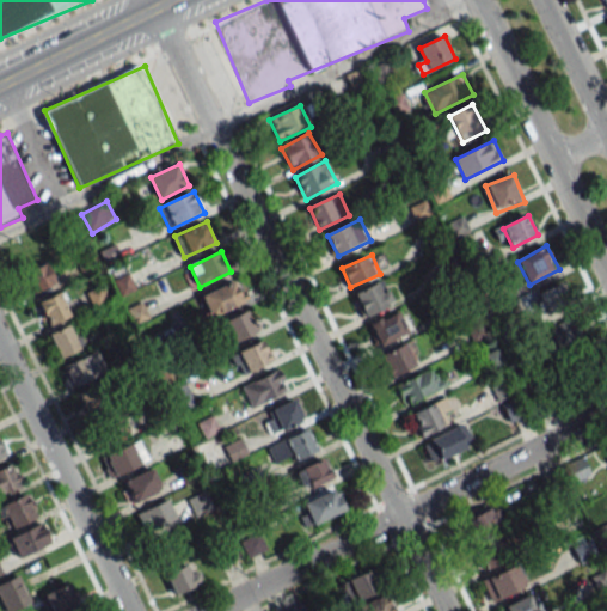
[(59,282),(49,263),(26,274),(36,294),(59,282)]
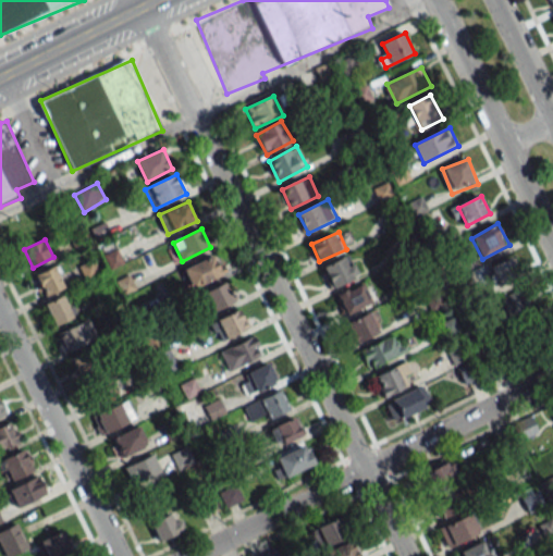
[(126,263),(120,249),(106,256),(112,270),(126,263)]
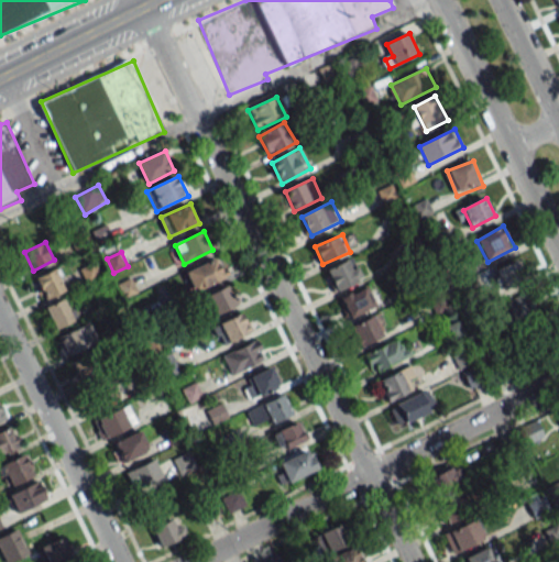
[(229,277),(219,257),(187,274),(197,294),(229,277)]
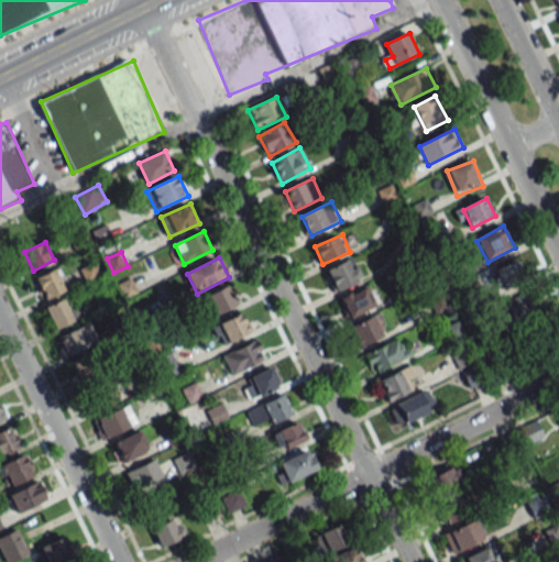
[(329,271),(338,290),(363,279),(354,259),(329,271)]
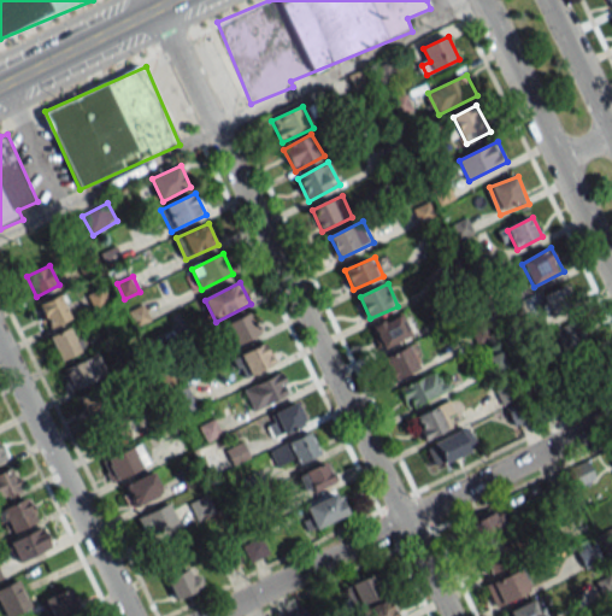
[(542,298),(551,315),(577,304),(569,286),(542,298)]
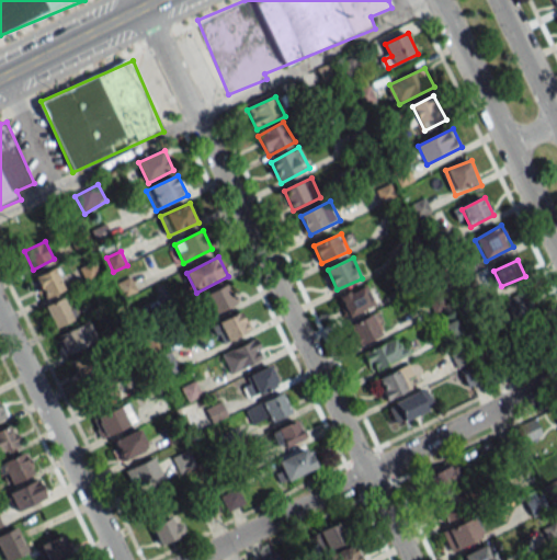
[(89,284),(104,275),(97,262),(81,271),(89,284)]
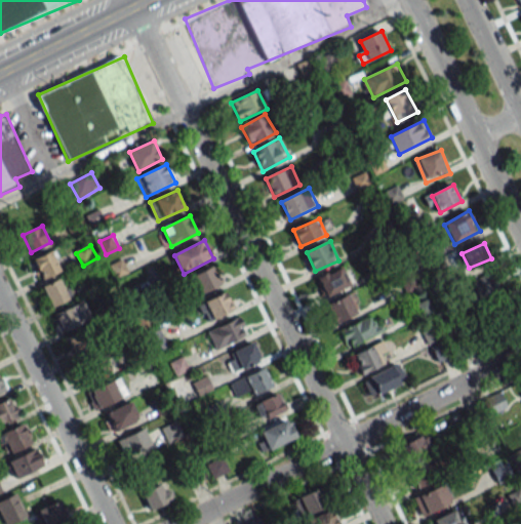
[(44,281),(64,270),(53,250),(34,262),(44,281)]
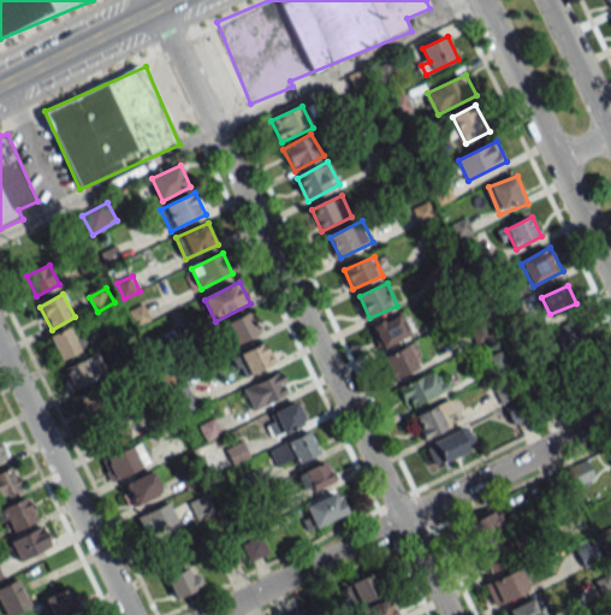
[(226,325),(237,347),(262,333),(251,313),(226,325)]
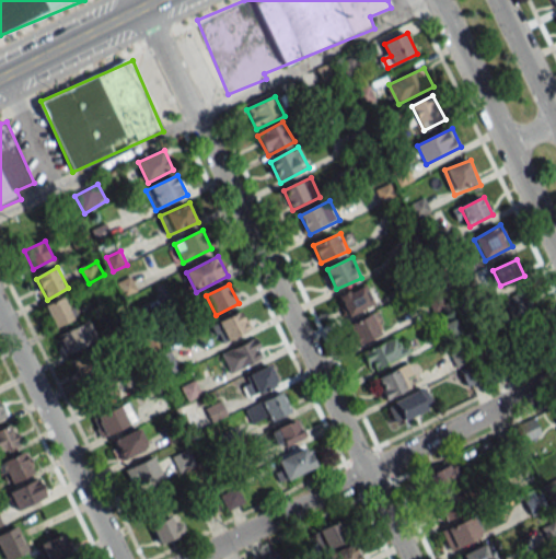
[(340,298),(350,317),(377,305),(367,286),(340,298)]
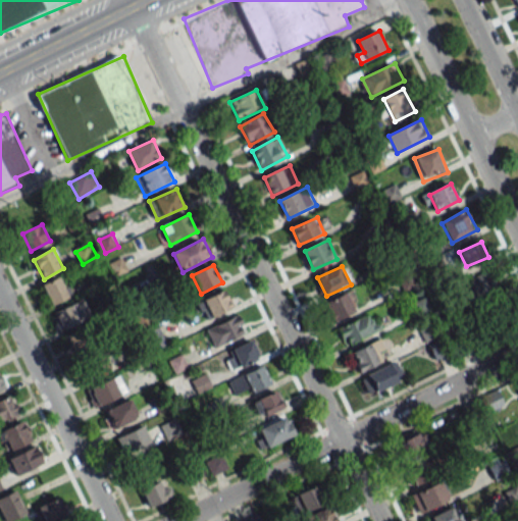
[(502,285),(493,269),(477,278),(487,295),(502,285)]
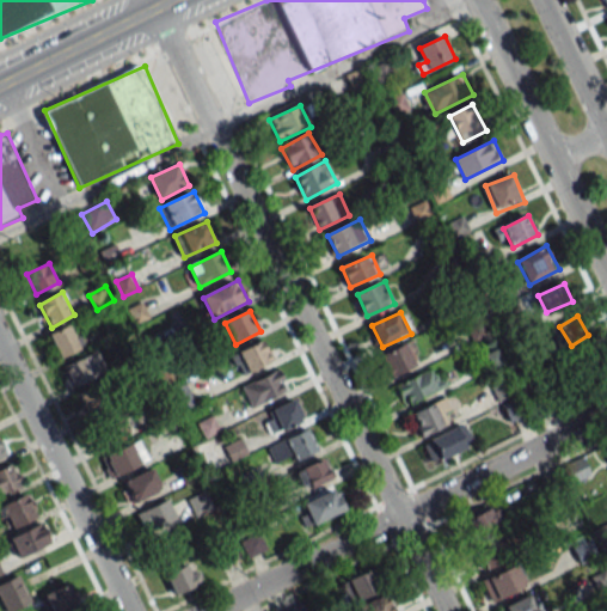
[(51,335),(62,359),(84,348),(73,324),(51,335)]
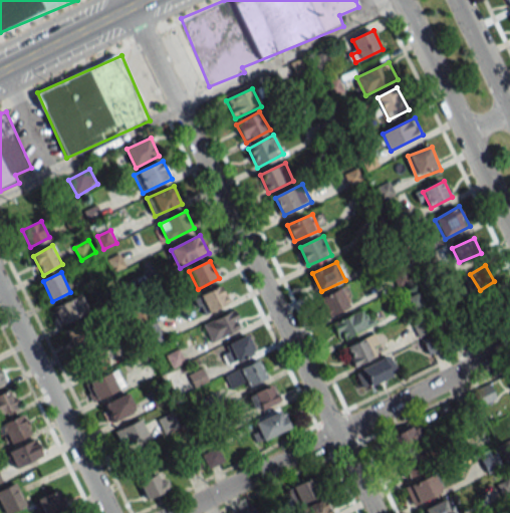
[(196,299),(204,315),(231,302),(223,285),(196,299)]
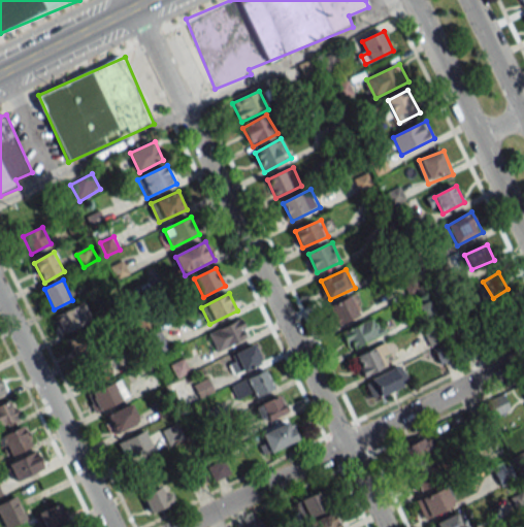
[(364,315),(357,295),(330,306),(337,325),(364,315)]
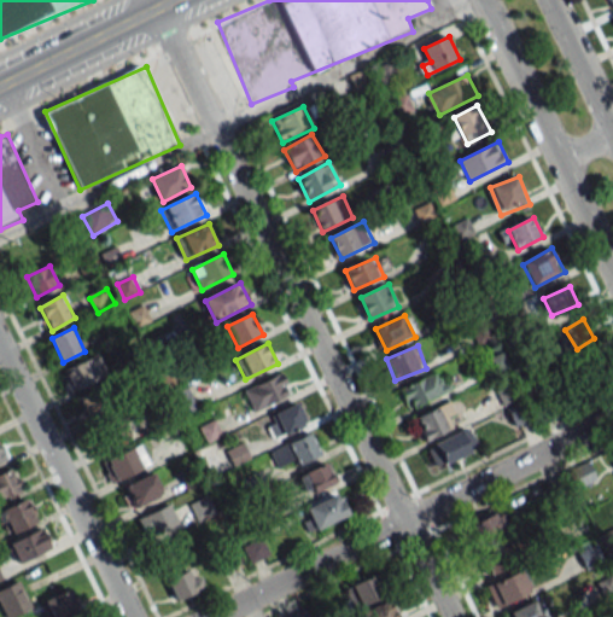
[(75,391),(109,374),(99,354),(65,371),(75,391)]
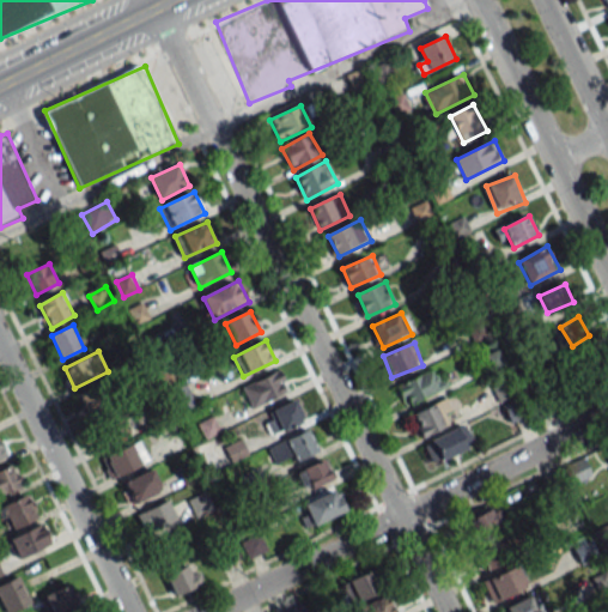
[(497,371),(509,365),(502,351),(490,357),(497,371)]
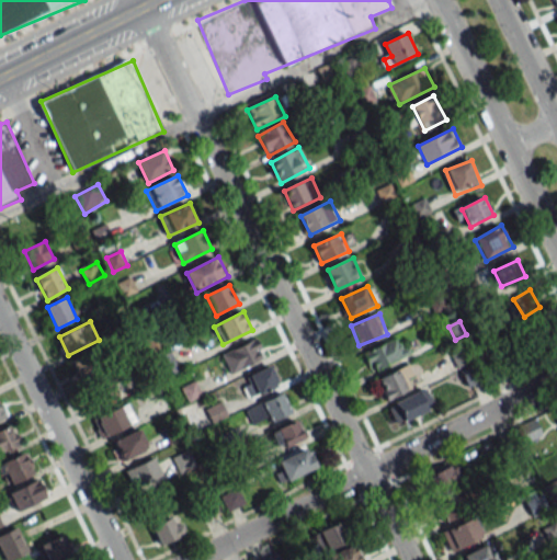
[(224,355),(234,374),(268,358),(258,339),(224,355)]
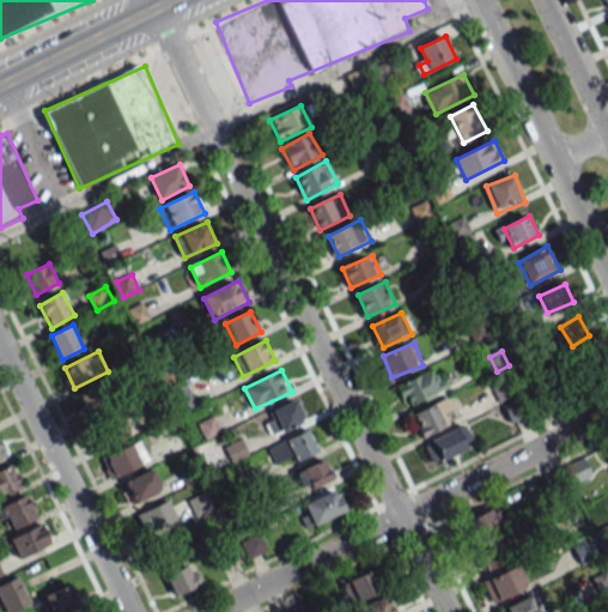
[(515,424),(533,413),(514,379),(494,389),(515,424)]
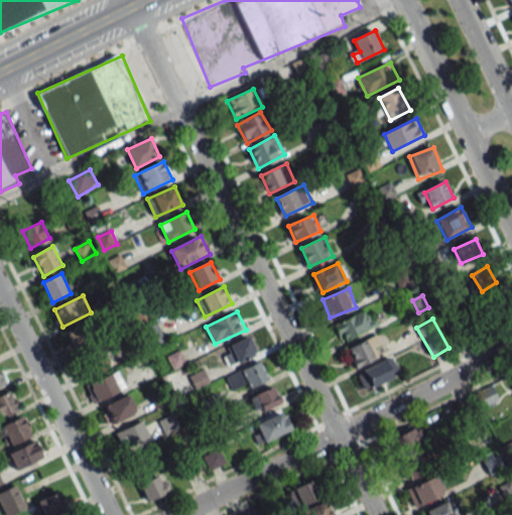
[(167,341),(157,320),(144,328),(154,348),(167,341)]
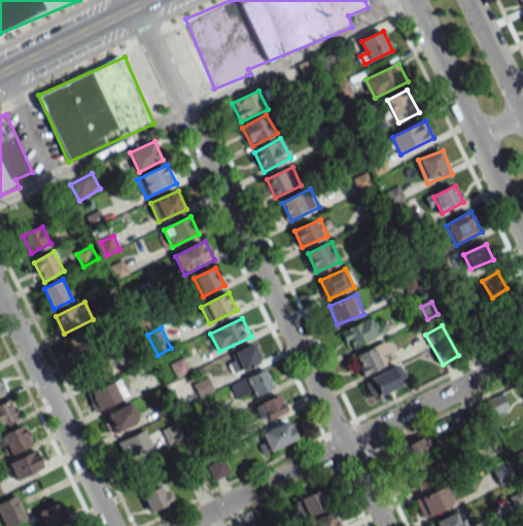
[(69,341),(75,354),(103,343),(97,328),(69,341)]
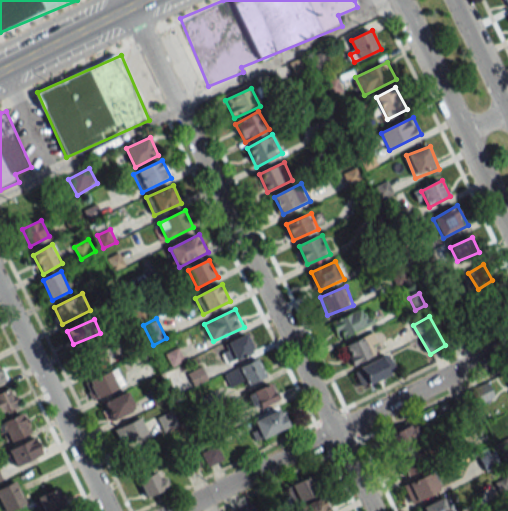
[(231,364),(257,352),(248,334),(222,347),(231,364)]
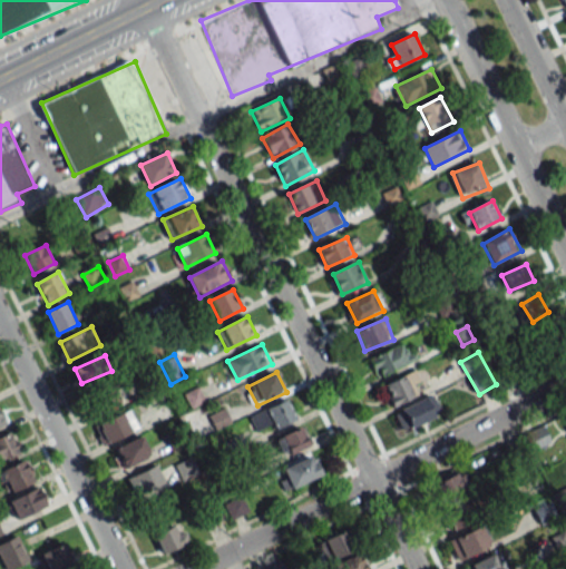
[(393,406),(419,396),(415,384),(422,382),(418,372),(386,385),(393,406)]
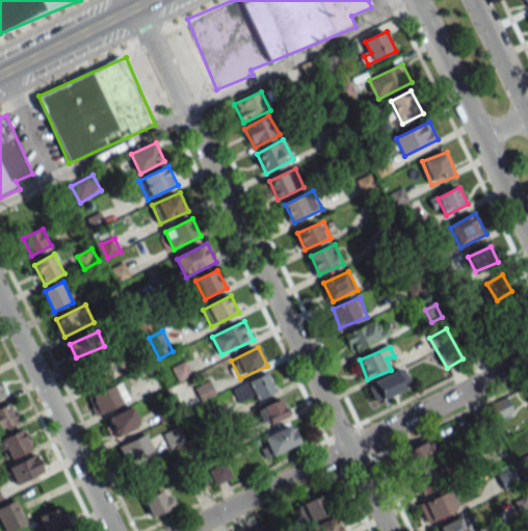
[(115,376),(106,354),(82,364),(90,386),(115,376)]
